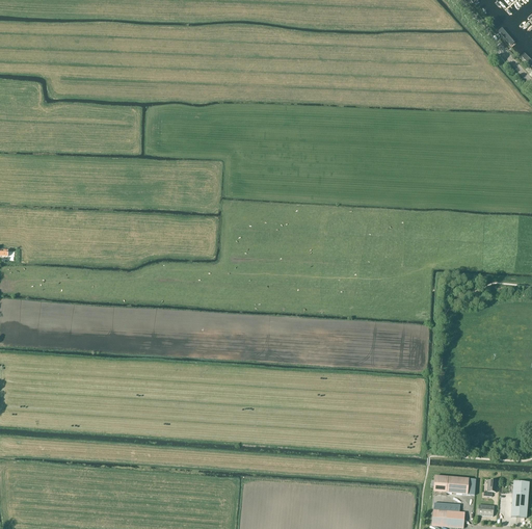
[(515,42),(502,25),(498,29),(512,45),(515,42)]
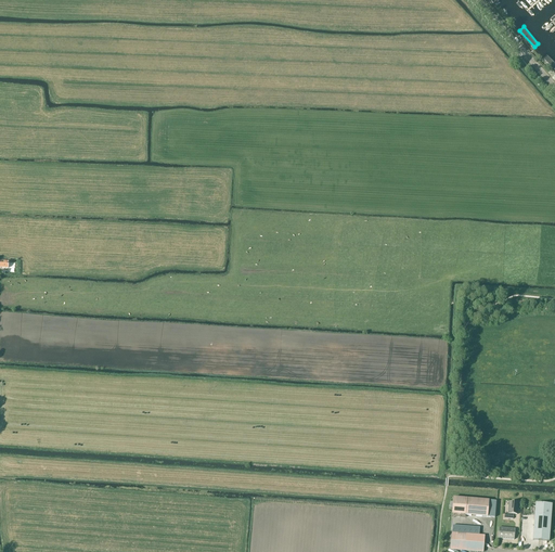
[(554,62),(553,60),(547,54),(541,47),(537,50),(541,54),(554,67),(554,62)]
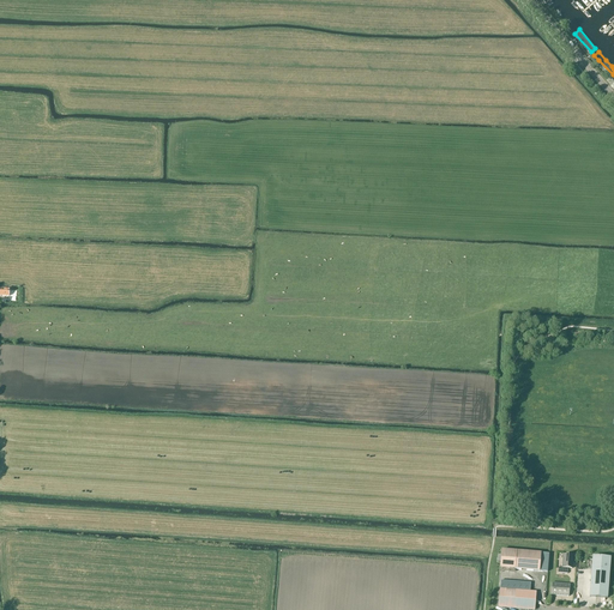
[(515,566),(539,568),(541,550),(517,548),(517,549),(504,548),(504,553),(503,553),(501,559),(503,559),(503,565),(515,566)]
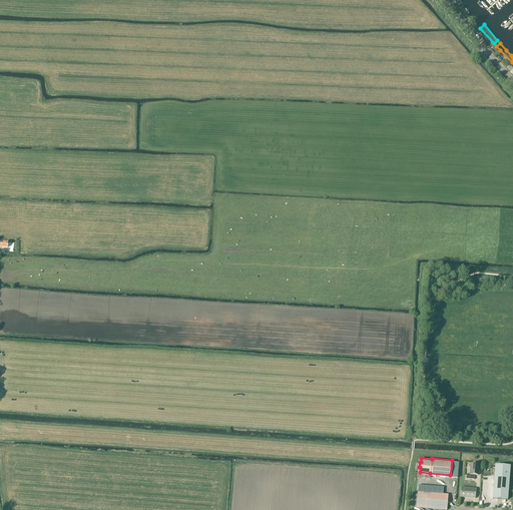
[(479,462),(470,461),(470,472),(466,472),(466,476),(474,477),(474,472),(478,473),(479,462)]
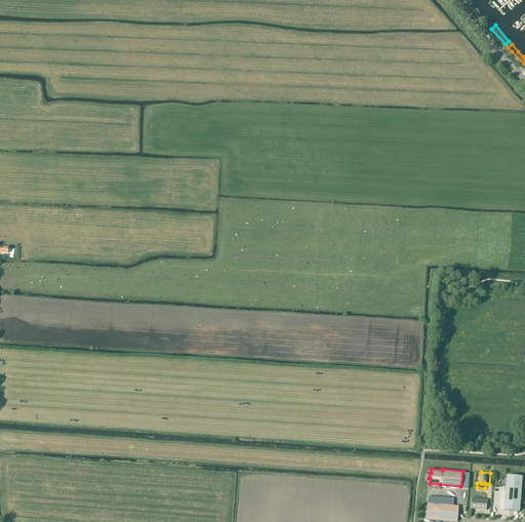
[(506,484),(503,508),(519,509),(521,485),(522,475),(507,474),(506,484)]
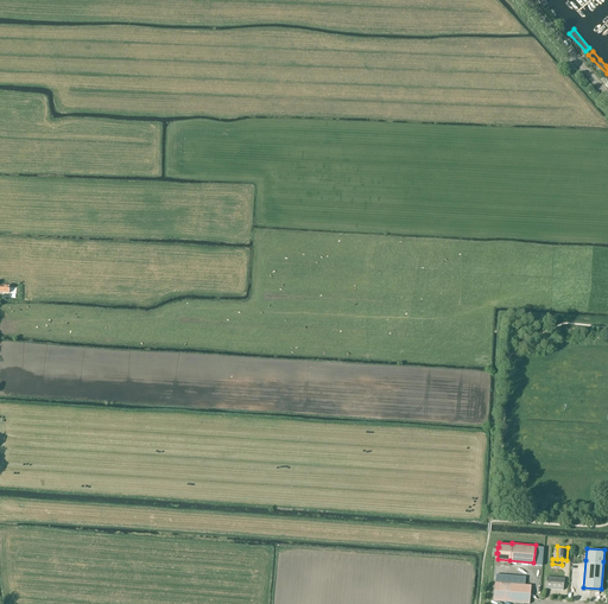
[(546,574),(545,586),(563,587),(564,576),(546,574)]
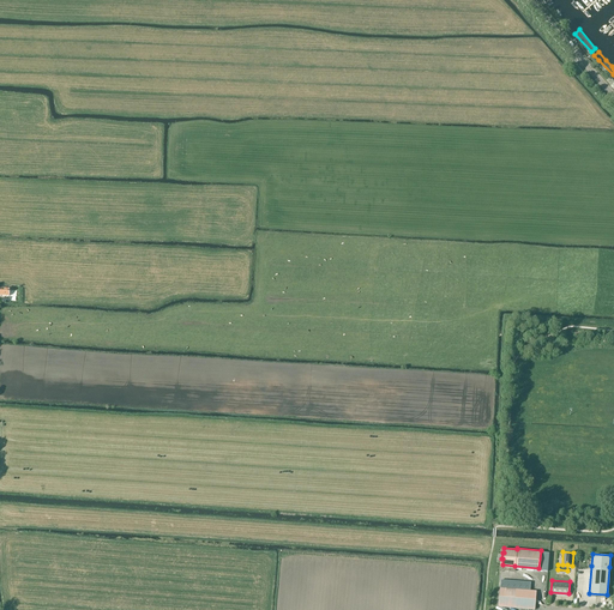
[(498,604),(534,607),(536,589),(500,586),(498,604)]
